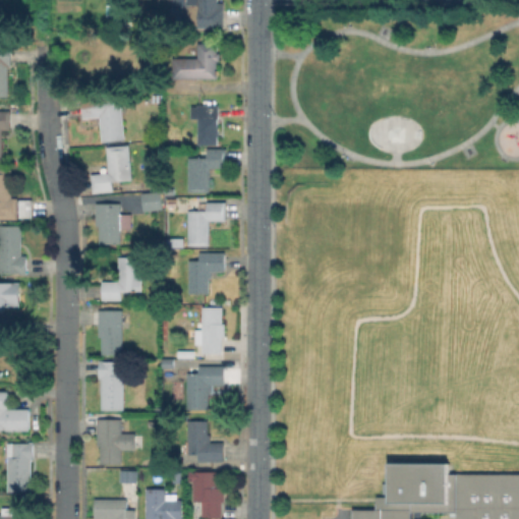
[(216,0),(216,4),(223,4),(223,31),(186,31),(186,0),(216,0)]
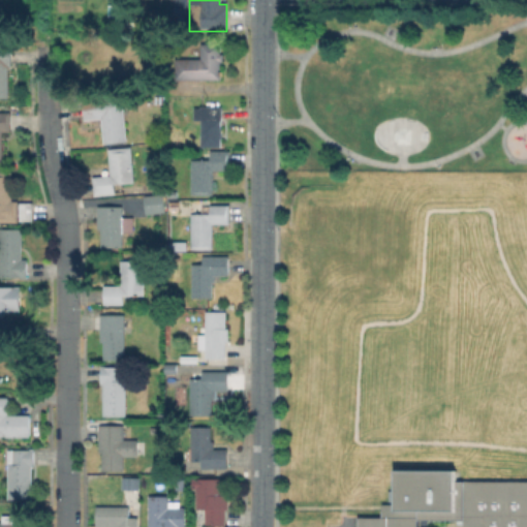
[(223,54),(223,63),(220,63),(220,81),(174,81),(174,60),(199,60),(199,44),(220,44),(220,54),(223,54)]
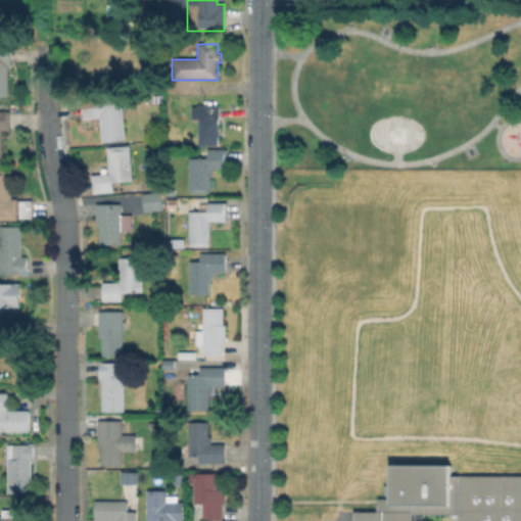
[(0,45),(11,46),(11,68),(8,68),(8,97),(0,97),(0,45)]
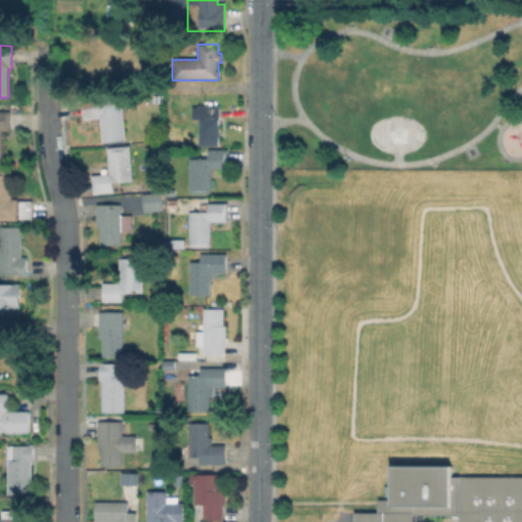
[(154,104),(154,96),(164,96),(164,104),(154,104)]
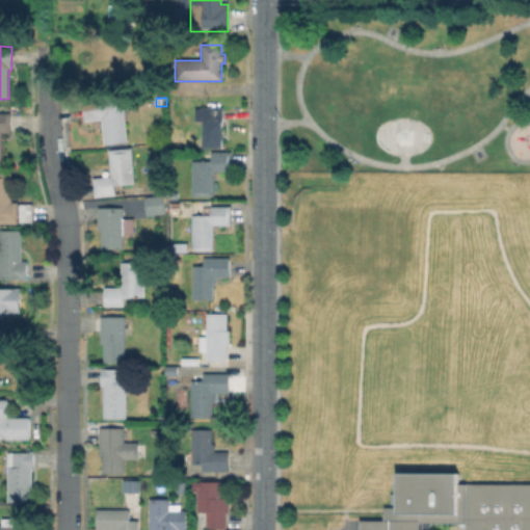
[(123,99),(127,143),(103,146),(101,121),(83,122),(82,103),(123,99)]
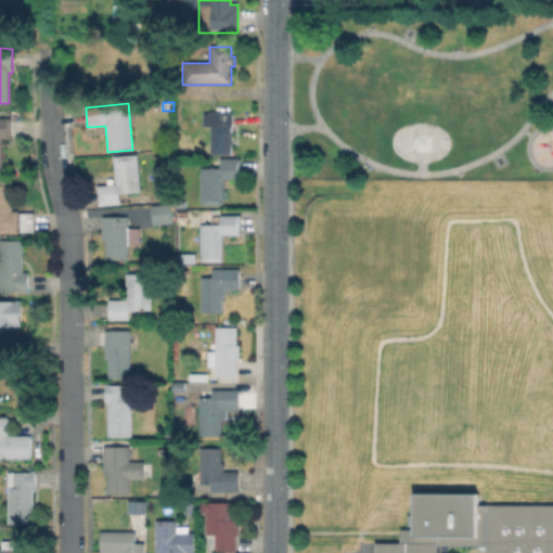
[(231,114),(230,156),(209,155),(210,128),(202,128),(203,113),(231,114)]
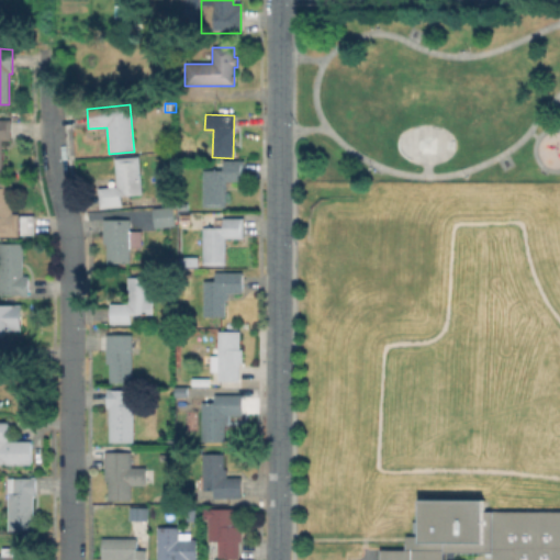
[(0,121),(10,121),(10,141),(1,141),(1,175),(0,175),(0,121)]
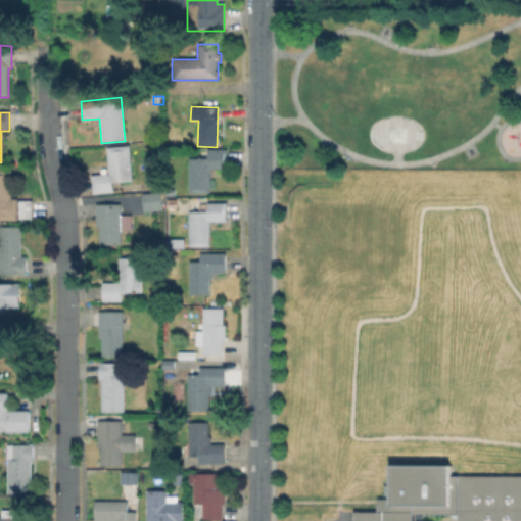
[(112,192),(92,194),(91,175),(108,174),(106,149),(129,147),(132,182),(112,184),(112,192)]
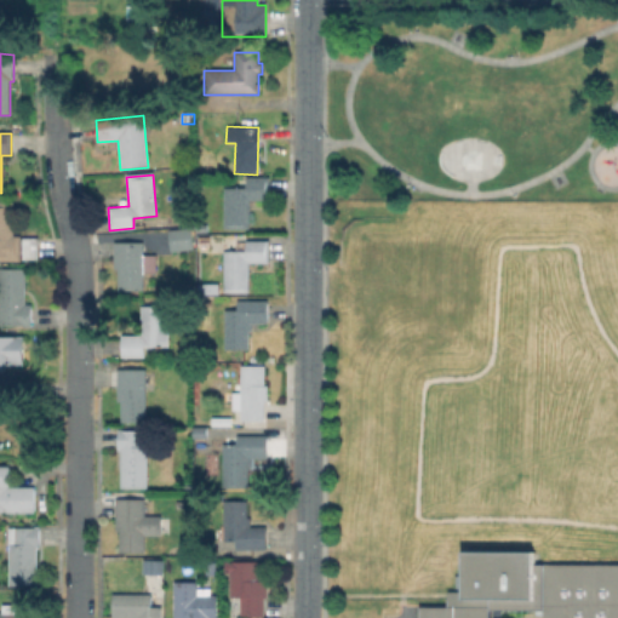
[(269,178),(269,201),(250,201),(249,230),(223,230),(223,189),(245,189),(246,178),(269,178)]
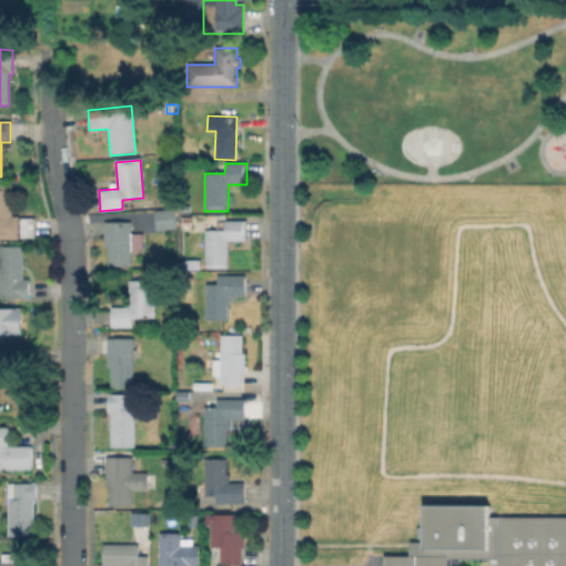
[(34,219),(34,239),(19,239),(19,241),(0,241),(0,187),(11,187),(11,216),(19,218),(18,219),(34,219)]
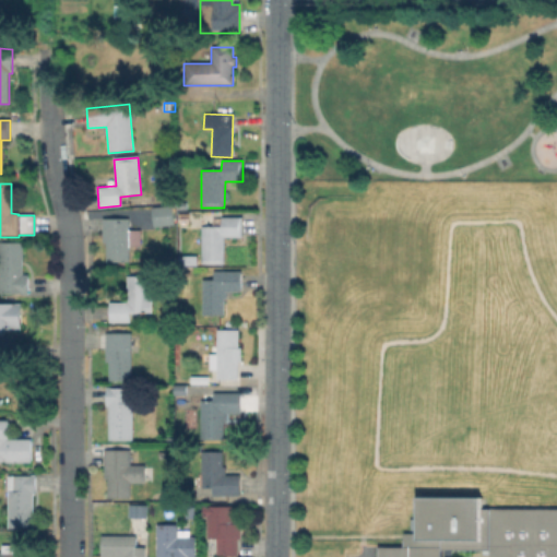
[(174,225),(154,228),(151,209),(172,206),(174,225)]
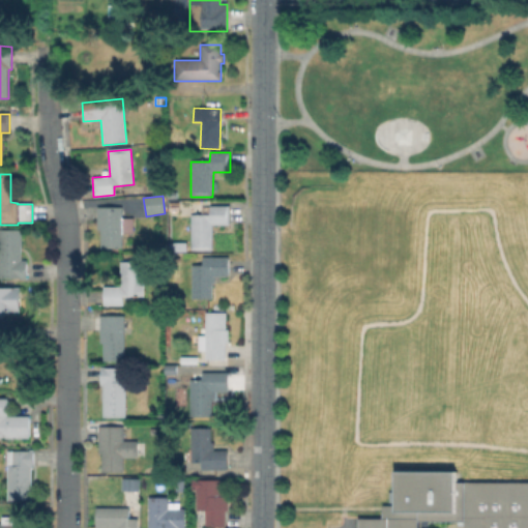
[(229,206),(229,226),(211,226),(212,251),(191,251),(191,215),(201,215),(201,206),(229,206)]
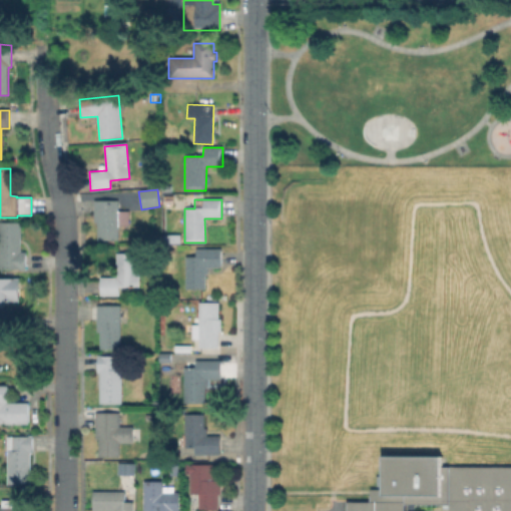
[(128,214),(128,227),(118,227),(118,240),(96,240),(96,223),(93,223),(93,201),(118,201),(118,214),(128,214)]
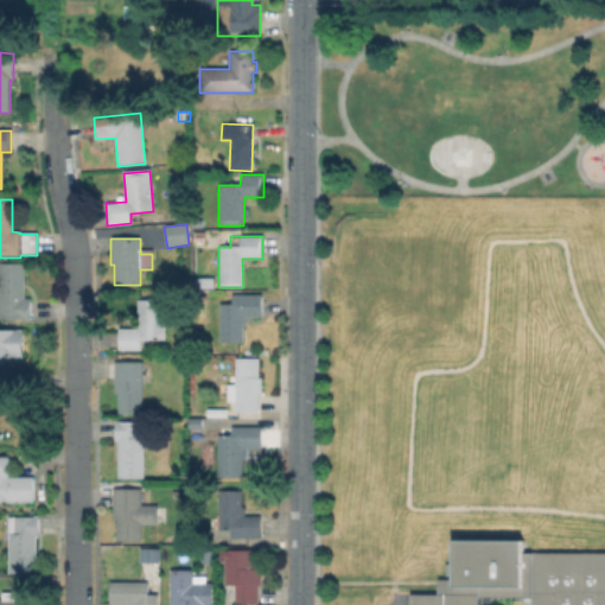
[(0,265),(25,265),(24,298),(30,298),(30,320),(0,319),(0,265)]
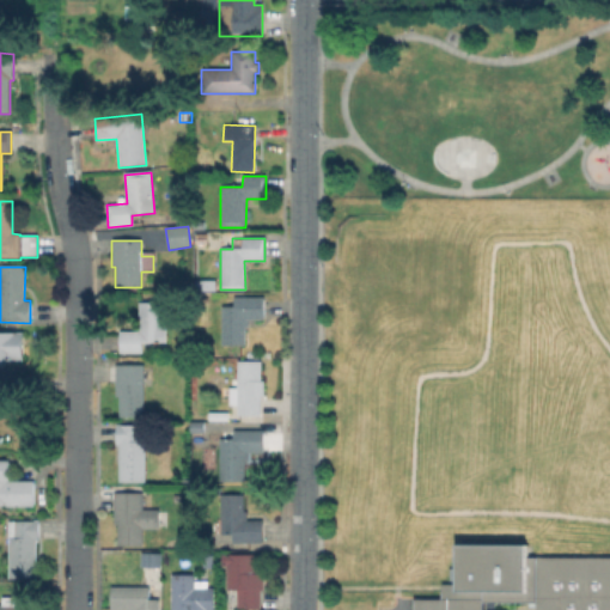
[(196,292),(196,282),(214,282),(214,292),(196,292)]
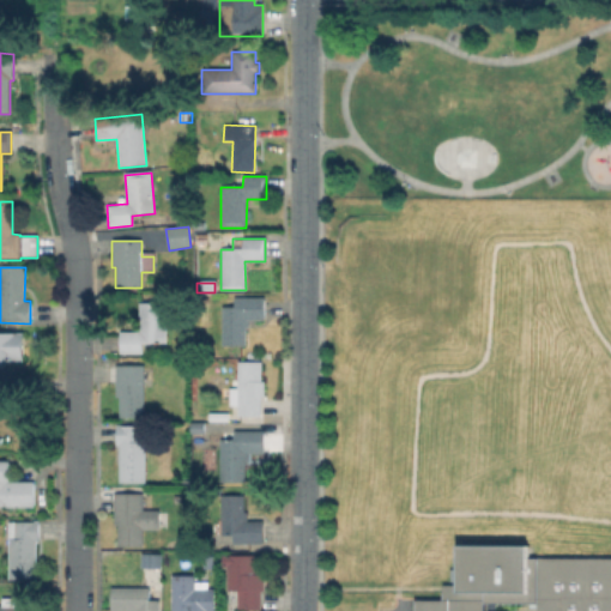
[(264,298),(264,321),(249,321),(248,328),(244,328),(244,348),(222,348),(222,308),(234,308),(234,298),(264,298)]
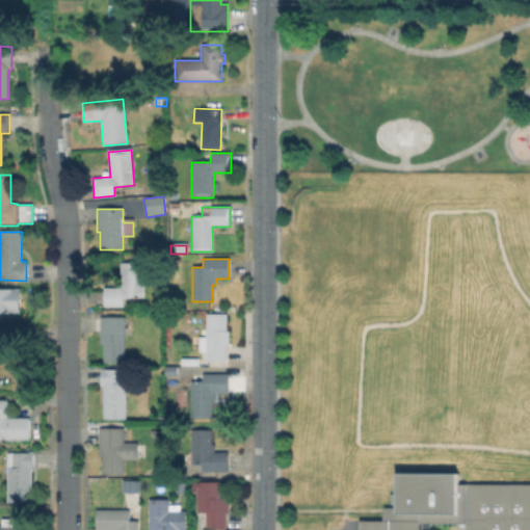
[(143,263),(143,298),(123,298),(123,308),(103,308),(103,289),(121,289),(120,263),(143,263)]
